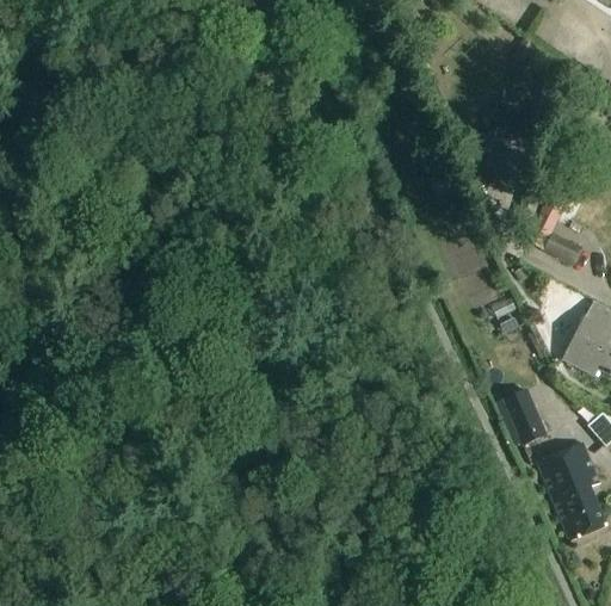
[(524,37),(513,56),(525,63),(536,44),(524,37)]
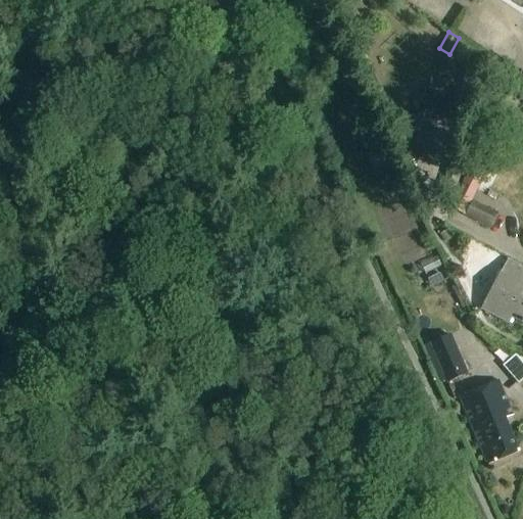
[(393,115),(395,128),(405,126),(411,155),(434,150),(427,122),(426,122),(423,109),(393,115)]
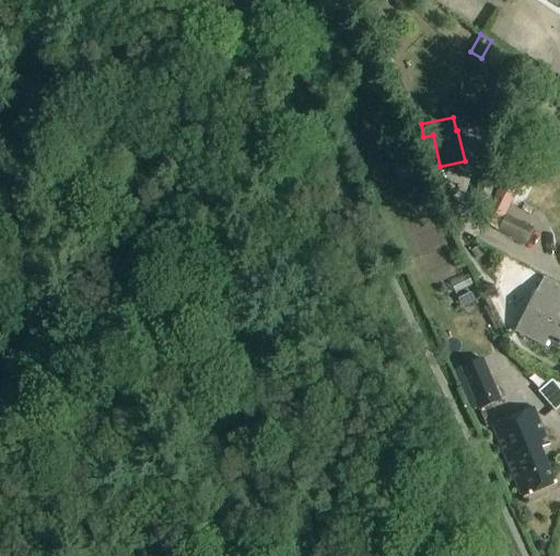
[(496,193),(482,220),(527,241),(534,226),(505,212),(511,200),(496,193)]
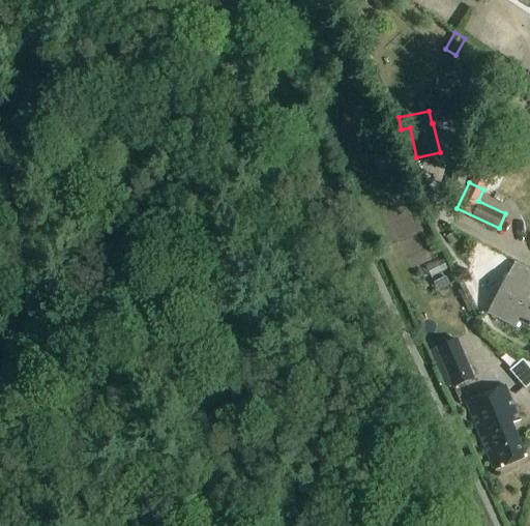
[(490,244),(479,239),(469,259),(500,275),(483,307),(517,324),(520,319),(529,324),(529,283),(529,282),(529,268),(489,247),(490,244)]
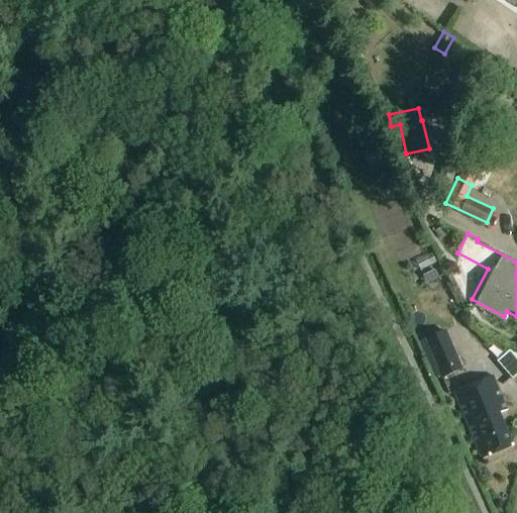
[(446,331),(427,339),(443,378),(463,370),(446,331)]
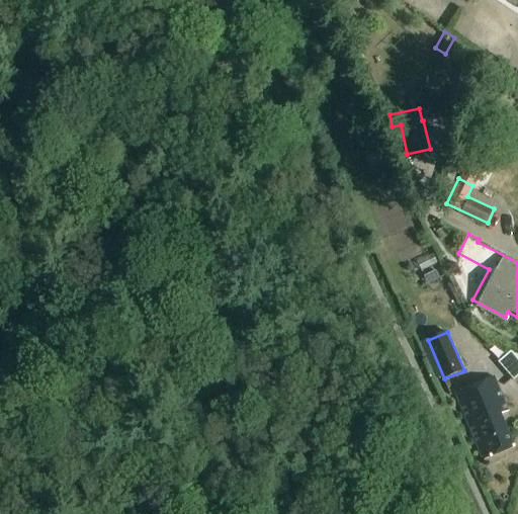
[(509,410),(495,375),(457,391),(485,456),(492,453),(492,455),(515,445),(502,413),(509,410)]
